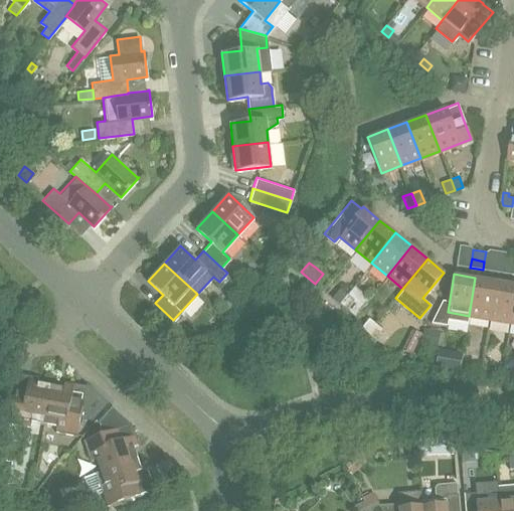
[(469,316),(489,319),(495,281),(475,278),(469,316)]
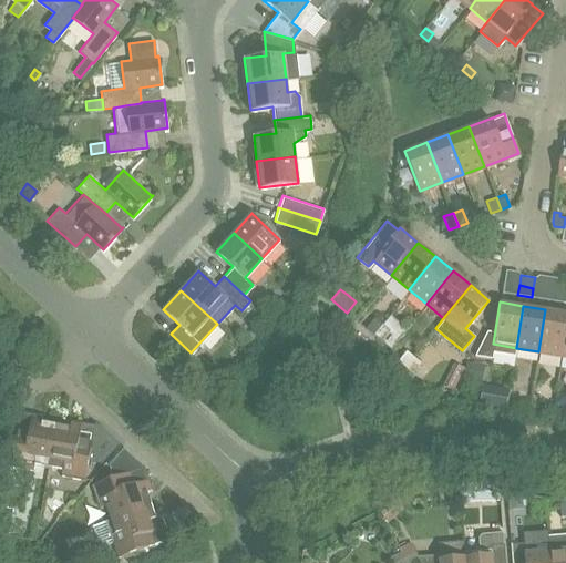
[(565,320),(565,313),(545,309),(538,351),(561,355),(565,320)]
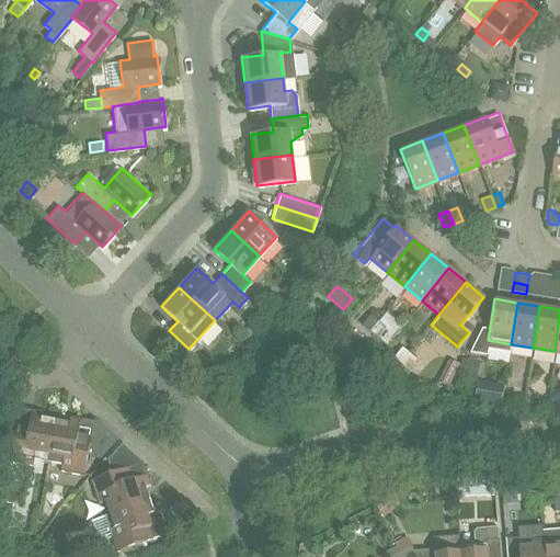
[(362,325),(368,330),(377,319),(370,314),(362,325)]
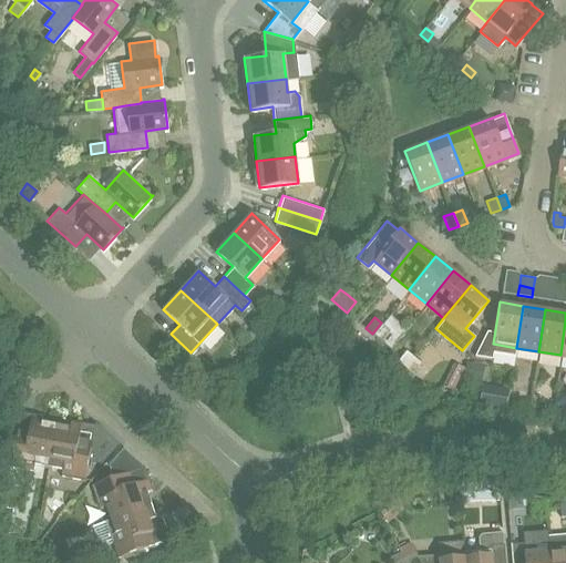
[(381,323),(372,334),(381,340),(390,330),(381,323)]
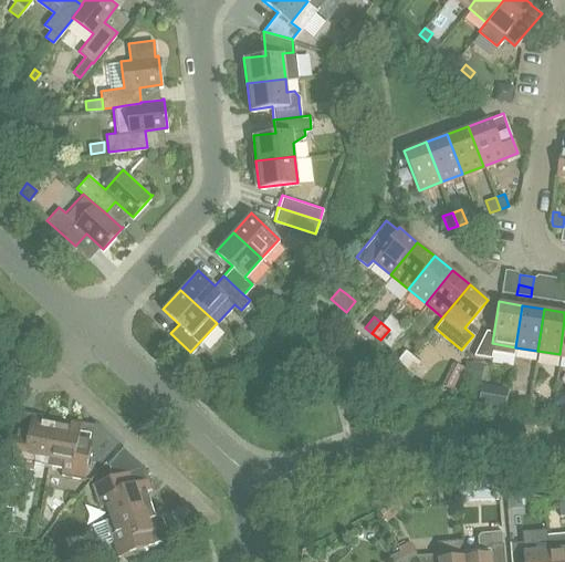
[(396,360),(404,365),(412,354),(406,349),(396,360)]
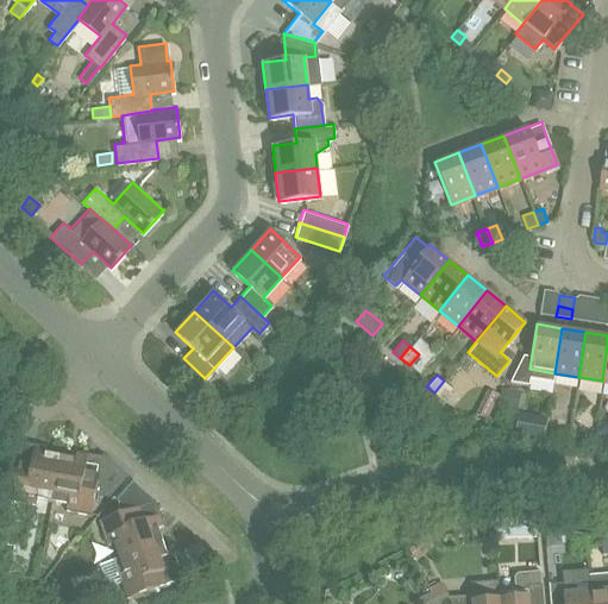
[(333,398),(348,396),(343,379),(330,383),(333,398)]
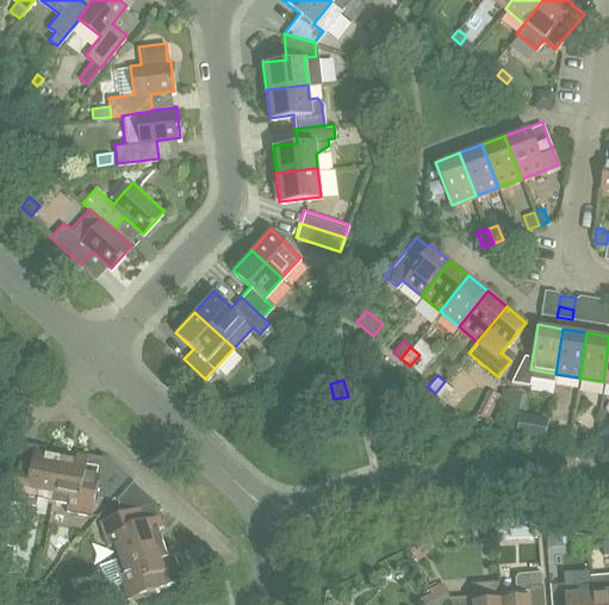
[(435,393),(445,400),(454,388),(445,381),(435,393)]
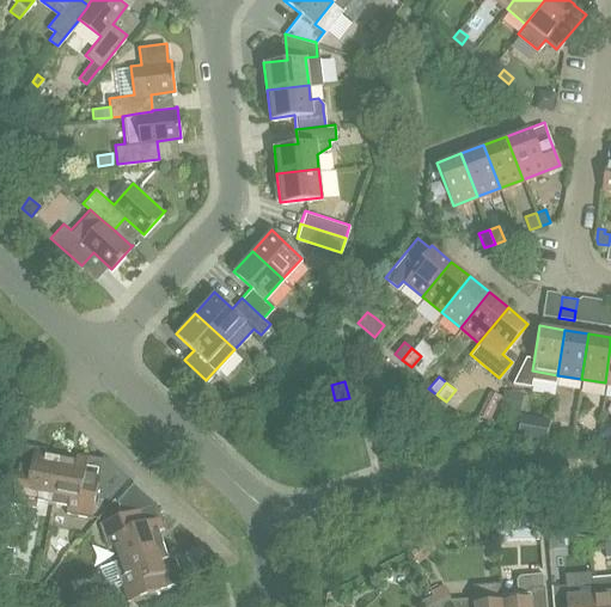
[(503,388),(500,406),(520,410),(523,391),(503,388)]
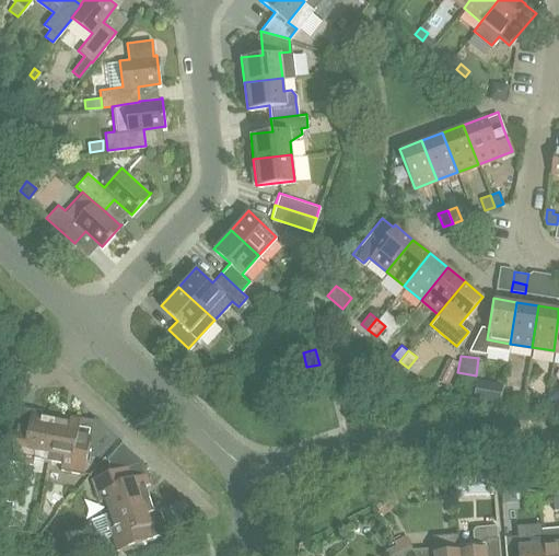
[(450,357),(439,379),(446,383),(457,360),(450,357)]
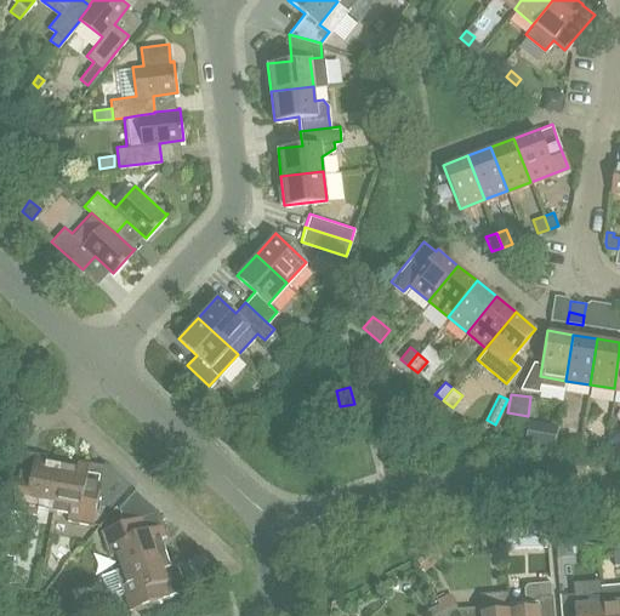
[(619,428),(608,428),(607,441),(619,443),(619,428)]
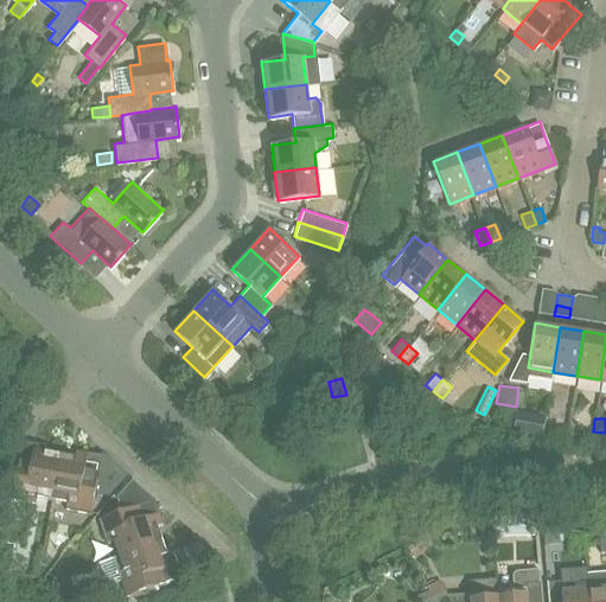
[(36,441),(34,443),(20,441),(11,497),(36,501),(37,495),(52,498),(61,452),(46,449),(48,443),(36,441)]
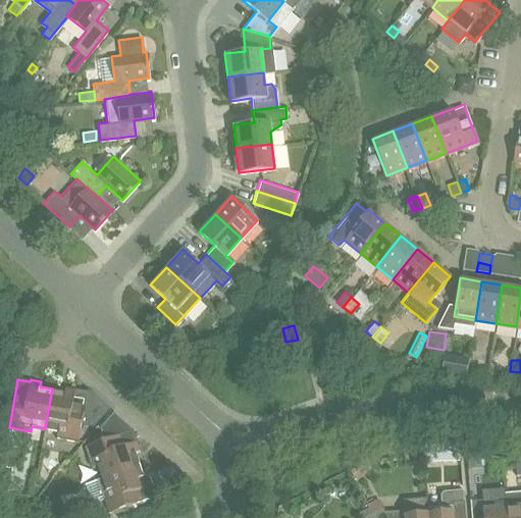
[(79,439),(82,423),(87,392),(75,390),(75,387),(65,385),(65,391),(52,389),(45,428),(56,430),(56,435),(79,439)]
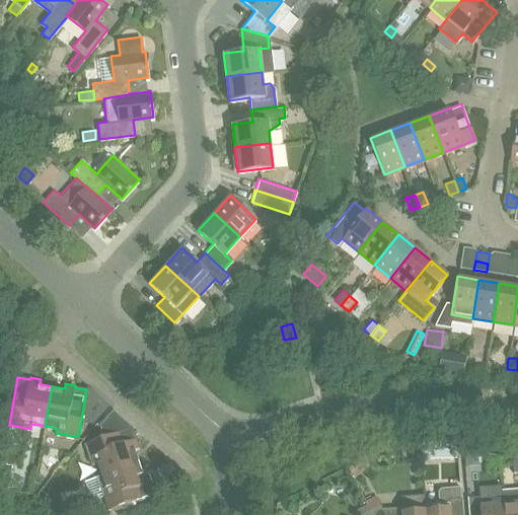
[(101,473),(139,461),(135,449),(140,448),(132,426),(84,443),(92,463),(97,461),(101,473)]
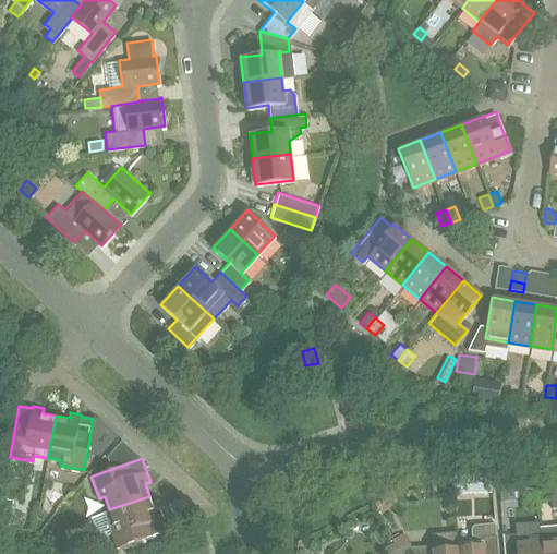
[(513,484),(499,485),(500,498),(515,497),(513,484)]
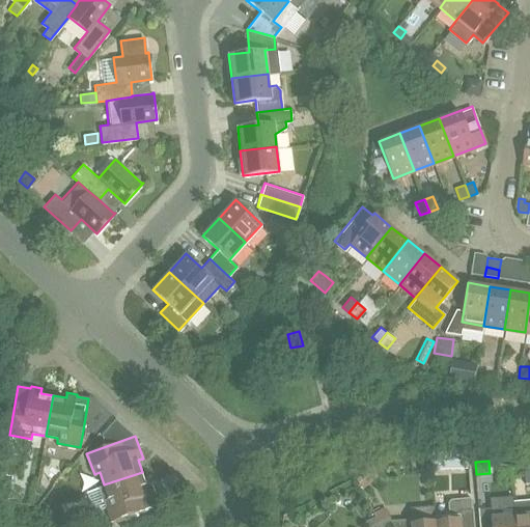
[(142,472),(104,484),(87,491),(93,509),(98,511),(106,508),(110,521),(159,503),(151,481),(146,483),(142,472)]
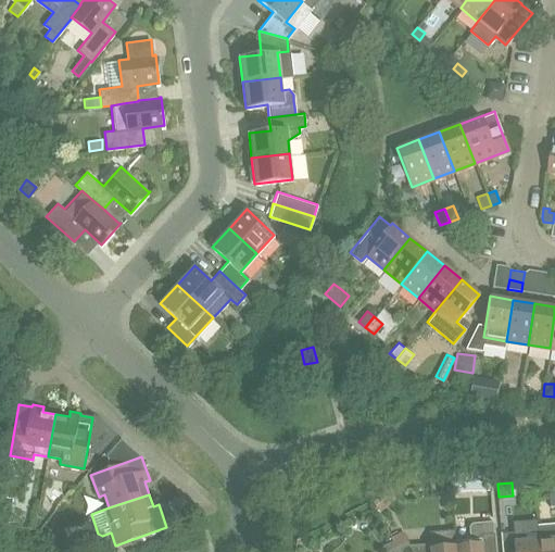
[(470,538),(455,539),(456,551),(494,551),(492,519),(472,522),(469,525),(470,538)]
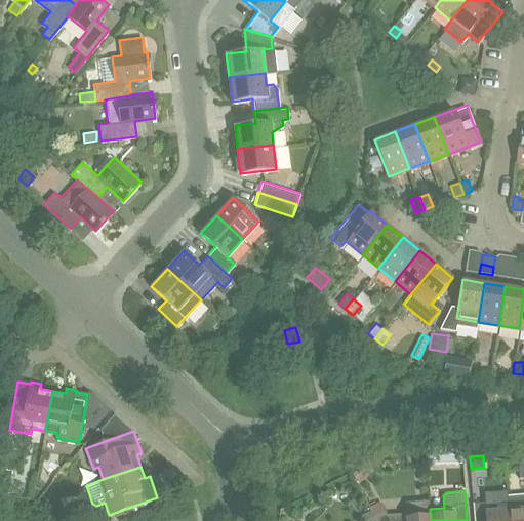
[(485,510),(485,501),(484,491),(472,492),(473,520),(509,520),(508,508),(485,510)]
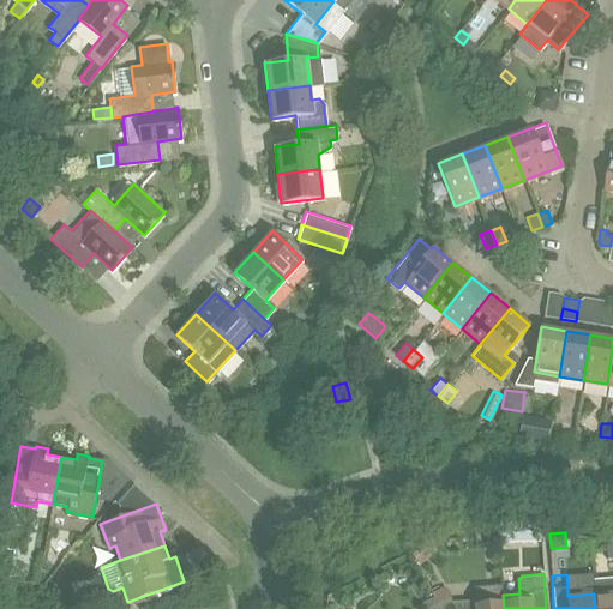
[(612,608),(612,576),(593,578),(594,594),(595,608),(612,608)]
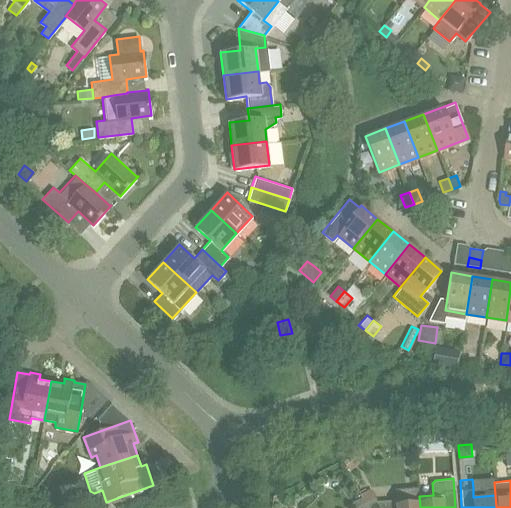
[(58,484),(47,488),(53,503),(64,499),(58,484)]
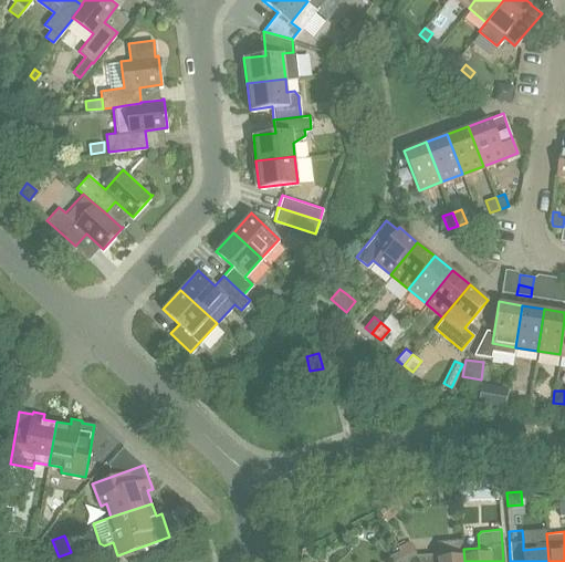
[(415,550),(403,555),(406,561),(464,561),(463,549),(437,551),(438,555),(419,557),(415,550)]
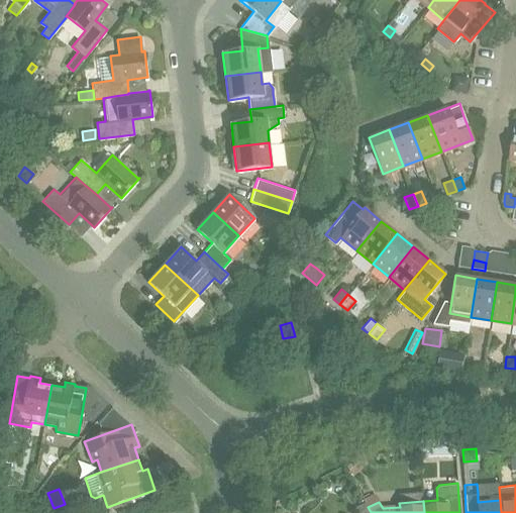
[(66,505),(64,508),(65,512),(66,512),(71,512),(74,510),(73,506),(70,504),(66,505)]
